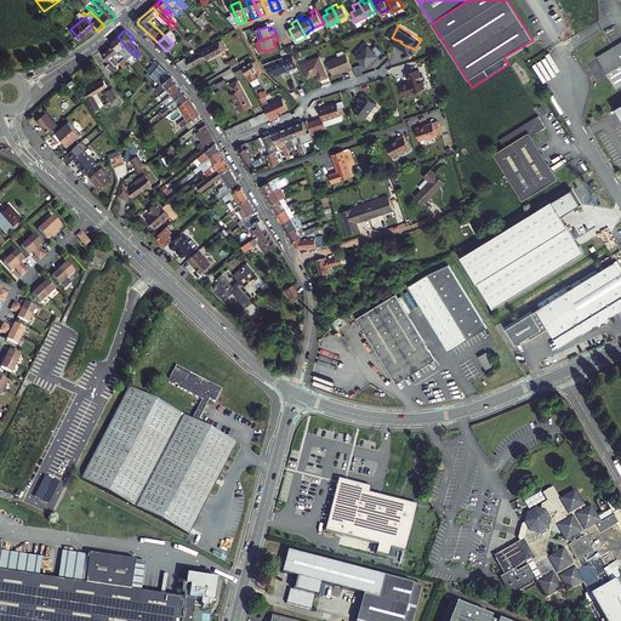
[(118,36),(112,41),(114,45),(119,50),(123,47),(129,56),(132,53),(118,36)]
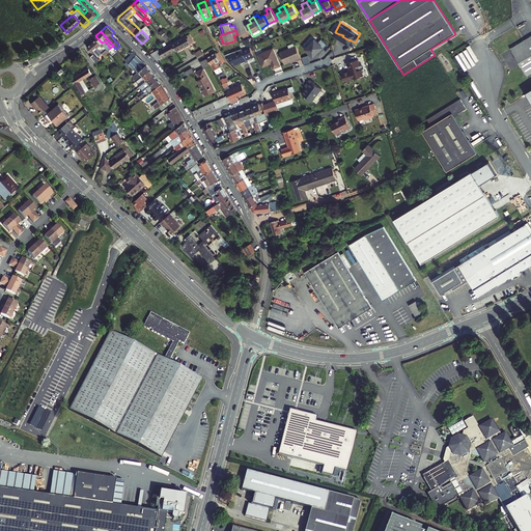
[(285,43),(295,39),(291,32),(283,35),(285,43)]
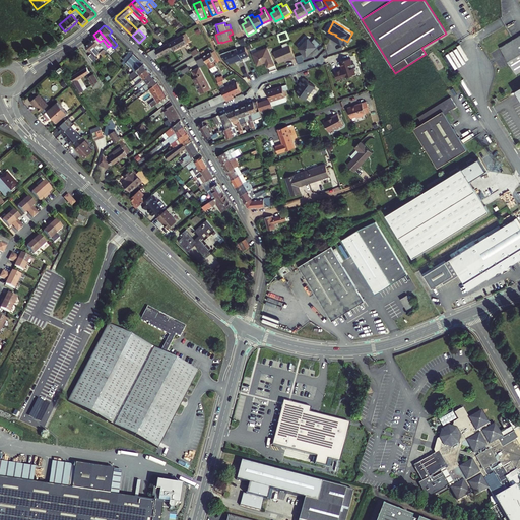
[(174,49),(190,40),(187,33),(170,42),(173,48),(174,49)]
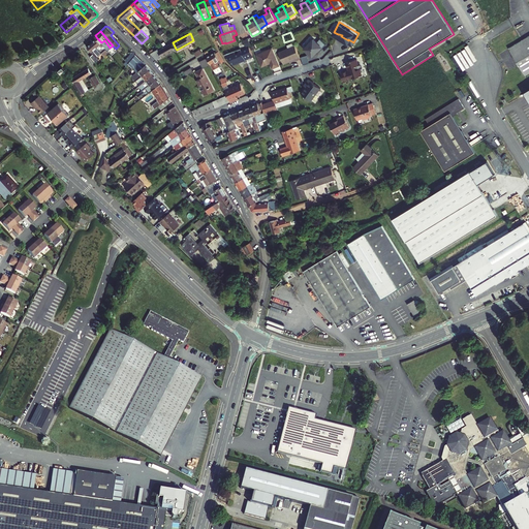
[(528,35),(510,48),(527,75),(528,73),(528,35)]
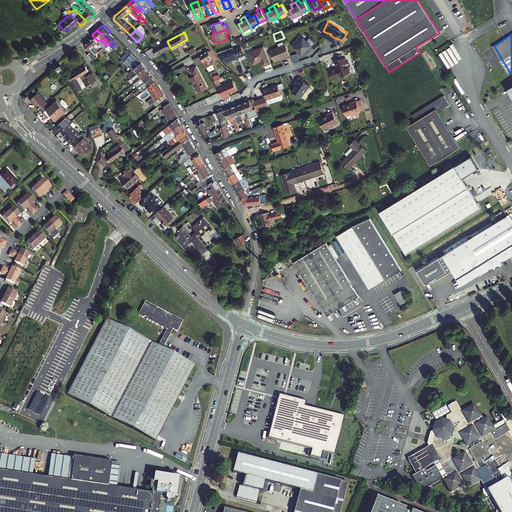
[(98,41),(94,37),(85,45),(90,52),(87,54),(92,60),(96,57),(94,55),(99,51),(101,53),(105,50),(98,41)]
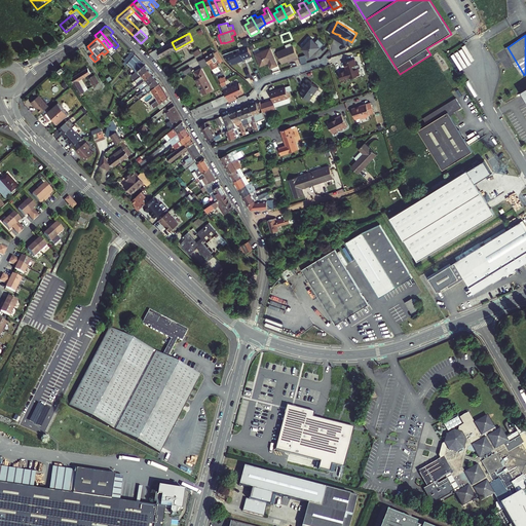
[(317,53),(316,52),(318,51),(322,49),(323,50),(327,46),(321,40),(317,43),(314,40),(306,48),(305,49),(306,50),(312,58),(317,53)]
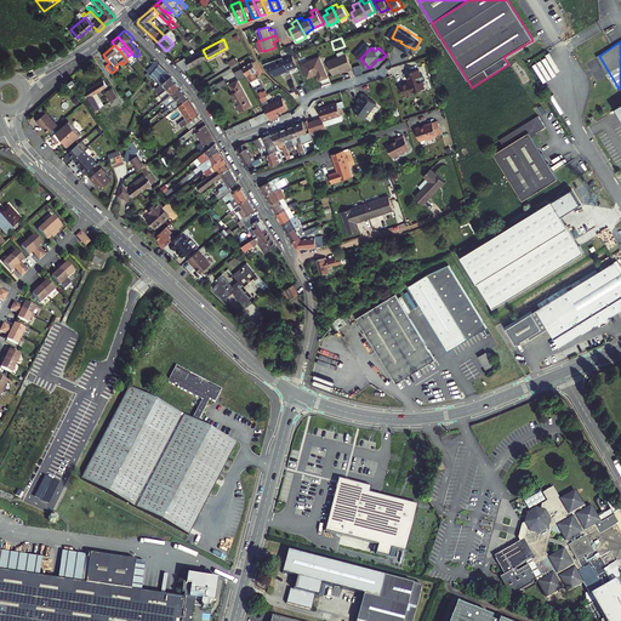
[(184,69),(206,57),(203,50),(184,61),(183,60),(177,62),(184,69)]
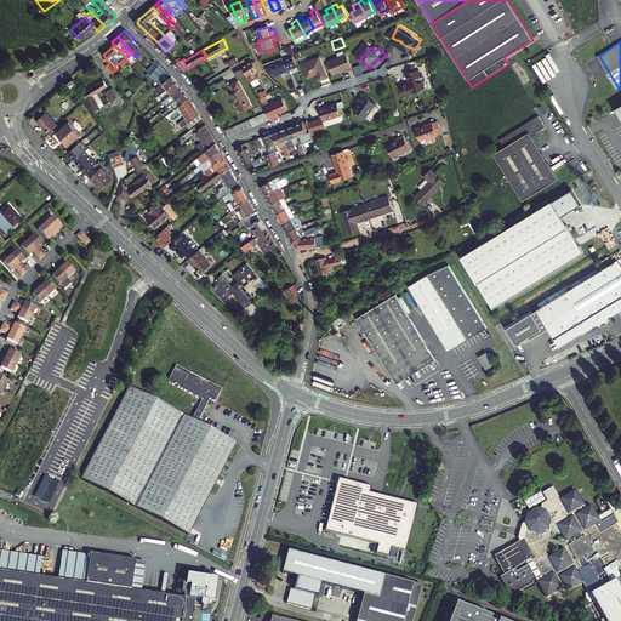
[(295,55),(285,58),(284,57),(280,58),(281,62),(278,63),(277,60),(266,63),(269,68),(272,67),(274,74),(277,73),(278,75),(290,70),(300,66),(295,55)]
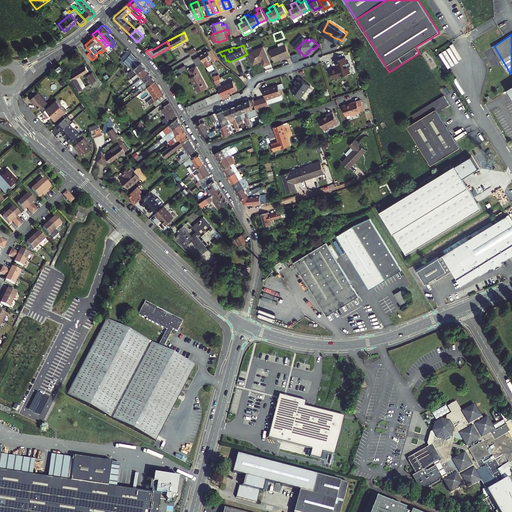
[(293,57),(288,45),(272,51),(276,62),(288,58),(289,59),(293,57)]
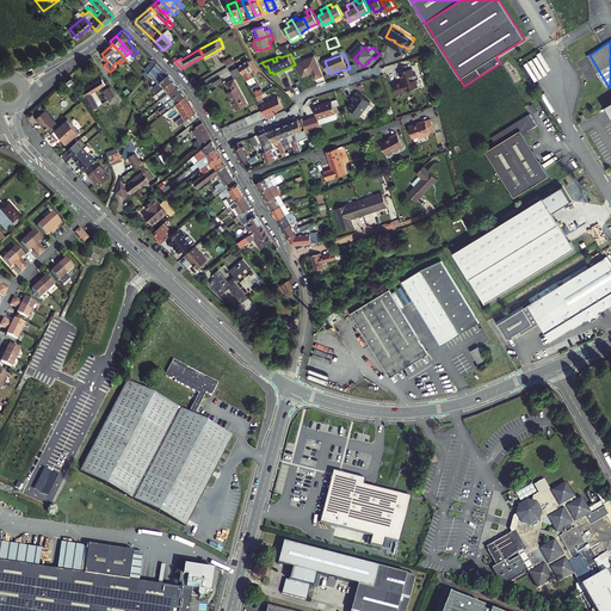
[(318,79),(326,76),(318,56),(310,60),(309,59),(308,60),(304,61),(306,62),(300,63),(306,76),(313,74),(313,73),(314,72),(318,79)]
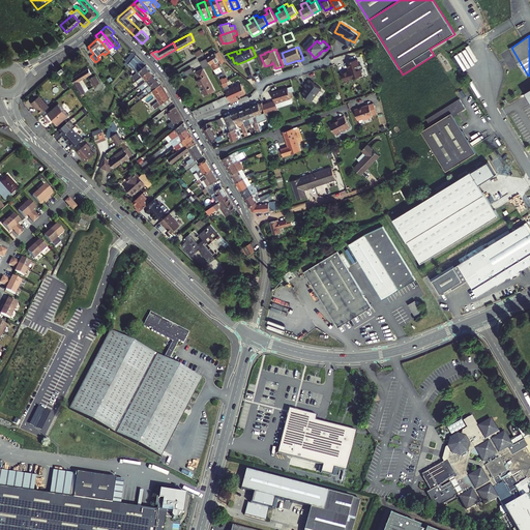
[(128,63),(137,54),(133,51),(125,60),(128,63)]
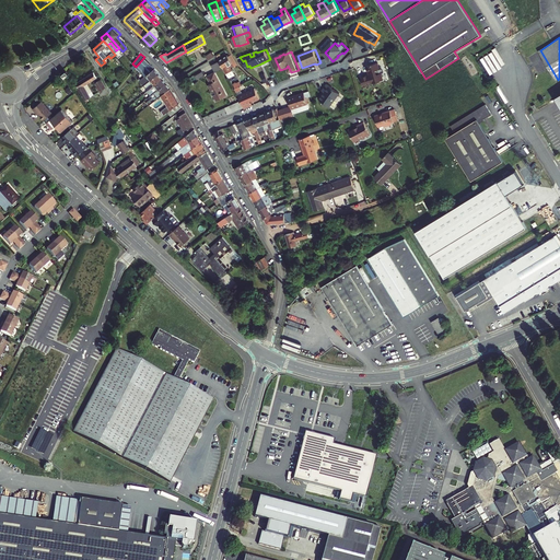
[(226,73),(233,70),(230,65),(236,60),(232,55),(229,56),(228,54),(219,59),(226,73)]
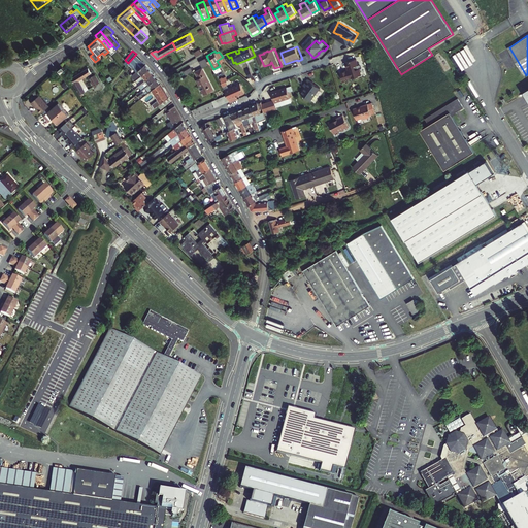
[(438,51),(432,55),(442,72),(449,68),(438,51)]
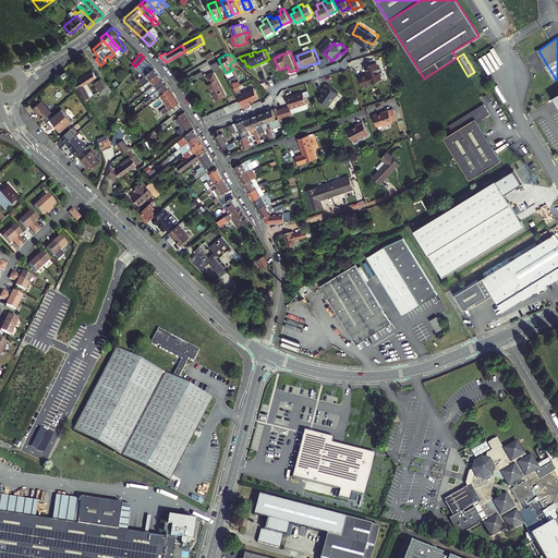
[(140,72),(149,63),(144,57),(135,67),(135,68),(140,72)]
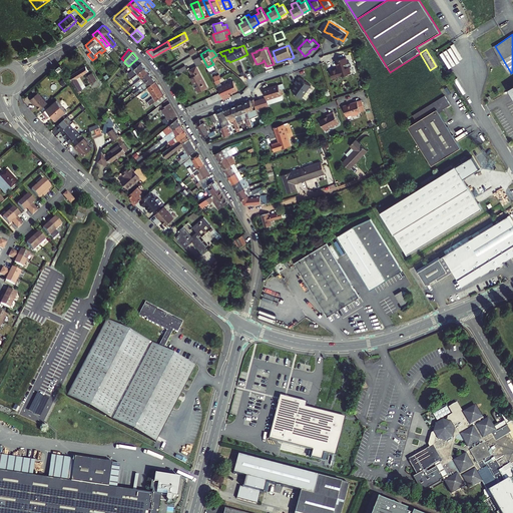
[(331,69),(334,77),(351,71),(346,55),(336,59),(338,65),(339,64),(340,66),(331,69)]
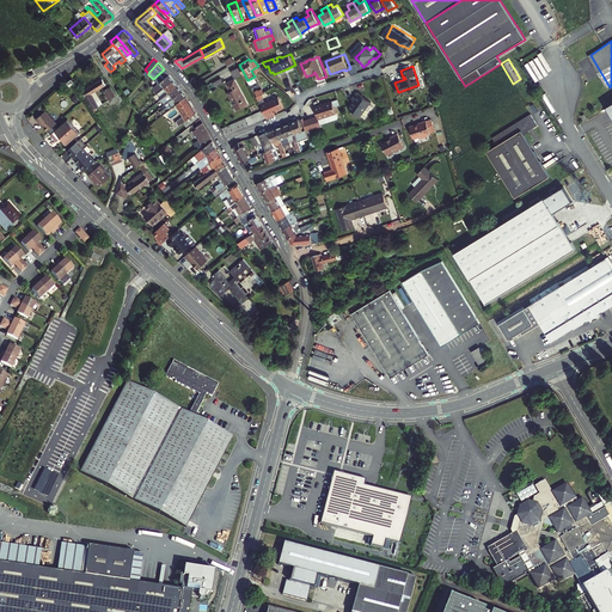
[(169,75),(164,69),(153,79),(158,84),(160,83),(169,75)]
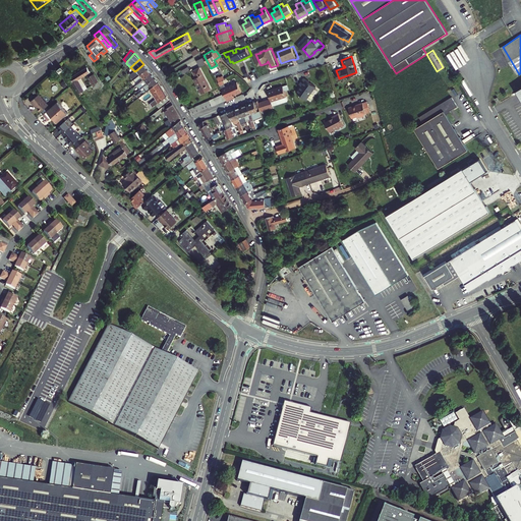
[(134,80),(148,68),(143,64),(136,70),(137,72),(131,77),(134,80)]
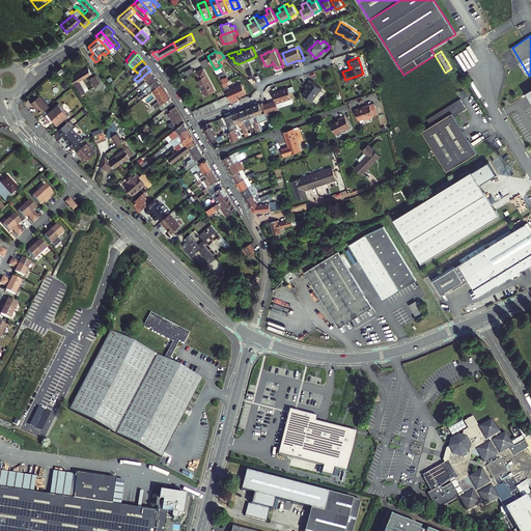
[(73,79),(75,84),(74,85),(80,95),(85,91),(80,82),(91,74),(88,68),(73,79)]
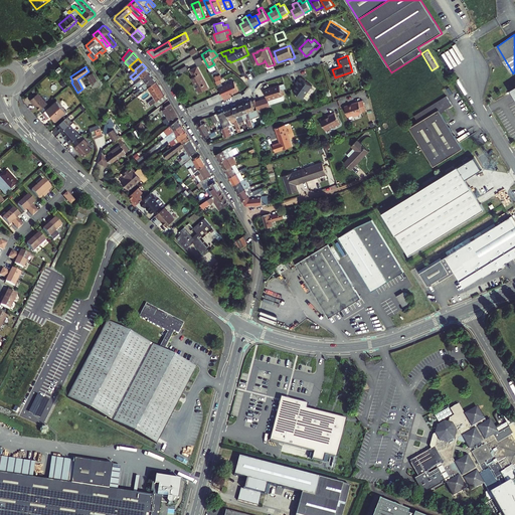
[(191,77),(197,89),(206,83),(197,66),(191,69),(194,75),(191,77)]
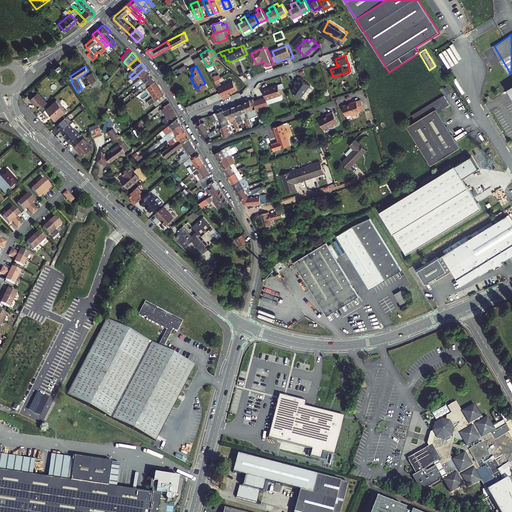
[(135,83),(149,72),(145,67),(132,79),(135,83)]
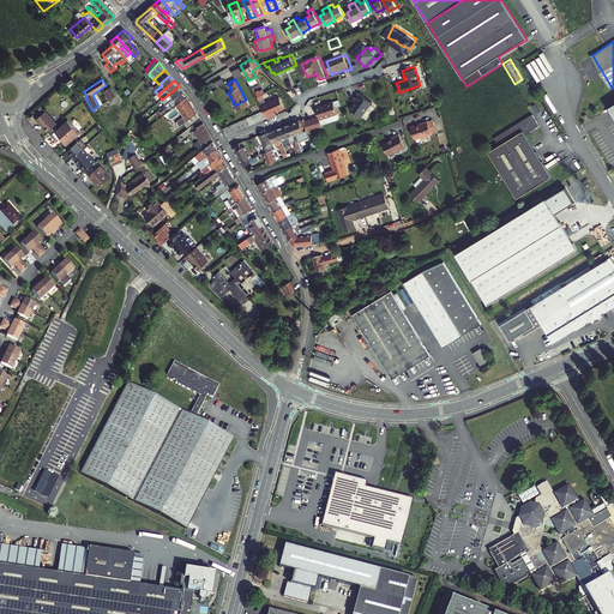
[(167,104),(184,91),(179,86),(162,100),(167,104)]
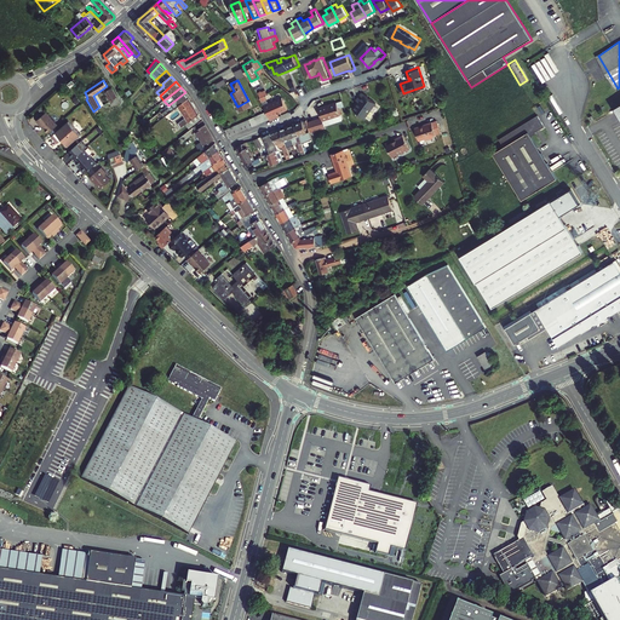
[(112,89),(105,92),(108,96),(107,96),(108,97),(107,98),(109,102),(116,97),(112,89)]
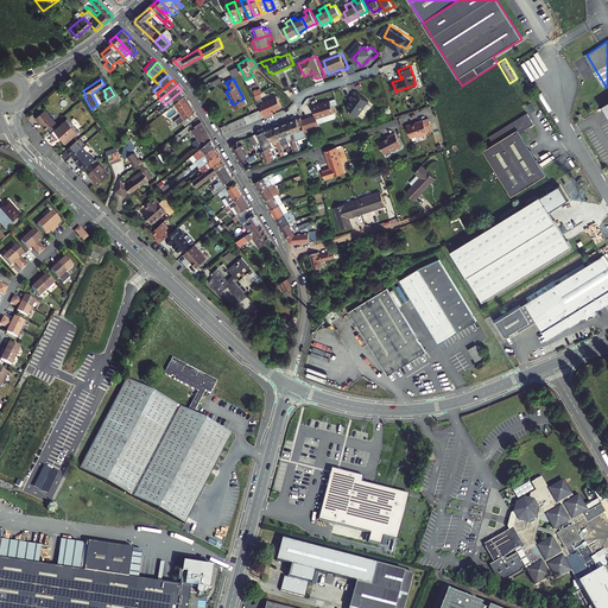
[(185,96),(185,95),(182,90),(165,103),(170,109),(176,103),(185,96)]
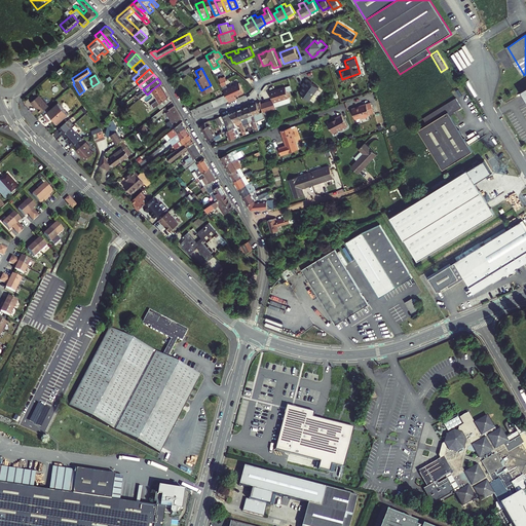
[(317,86),(306,78),(302,84),(304,85),(302,88),(301,87),(298,91),(309,100),(317,86)]
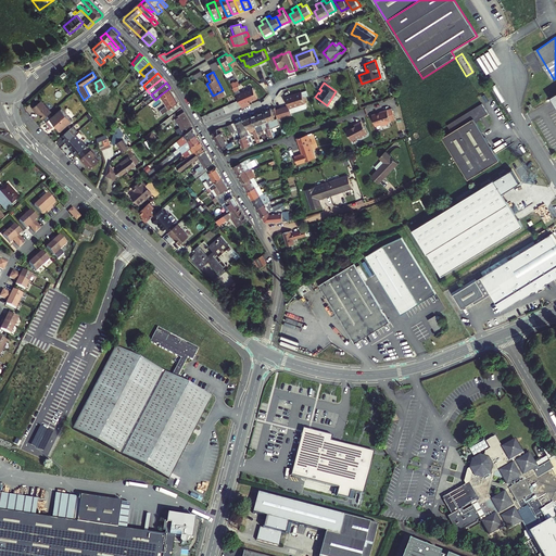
[(238,95),(244,106),(252,103),(251,100),(258,96),(253,86),(238,95)]
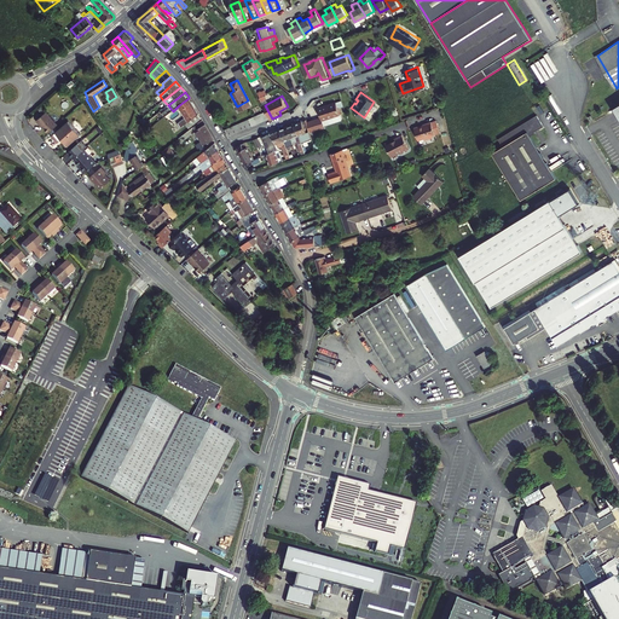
[(189,98),(179,105),(185,116),(178,122),(181,128),(186,123),(189,121),(198,114),(200,114),(189,98)]
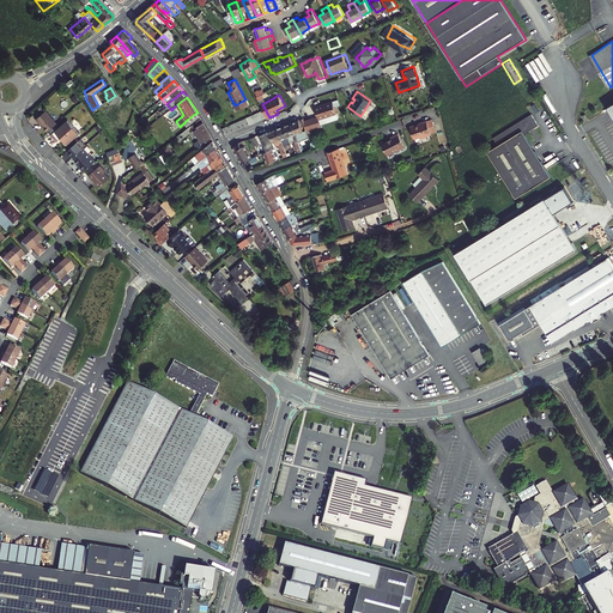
[(246,99),(235,105),(237,109),(248,104),(246,99)]
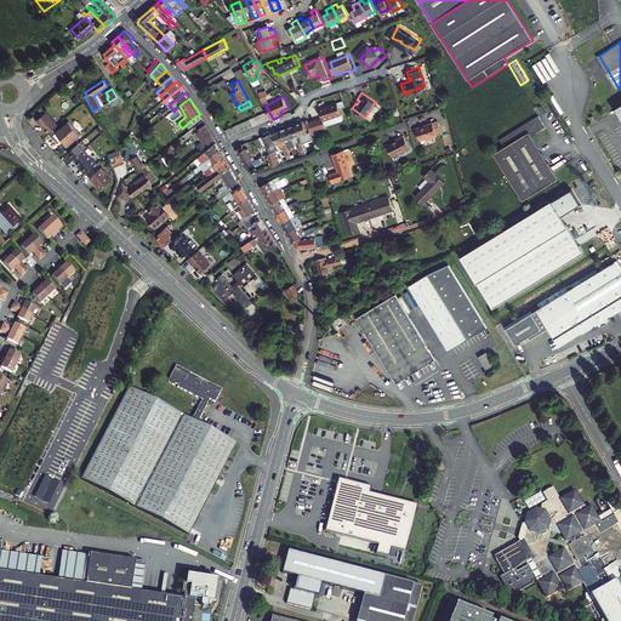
[(337,101),(319,107),(322,114),(323,120),(341,114),(337,101)]
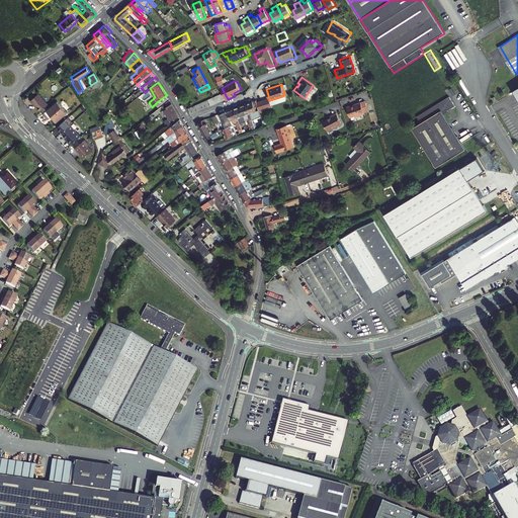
[(37,106),(40,110),(48,104),(38,93),(30,101),(33,104),(34,103),(37,106)]
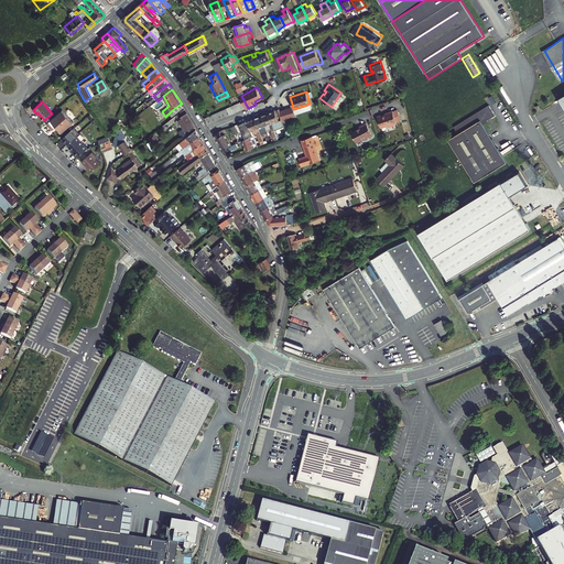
[(173,117),(183,108),(181,104),(172,110),(170,112),(173,117)]
